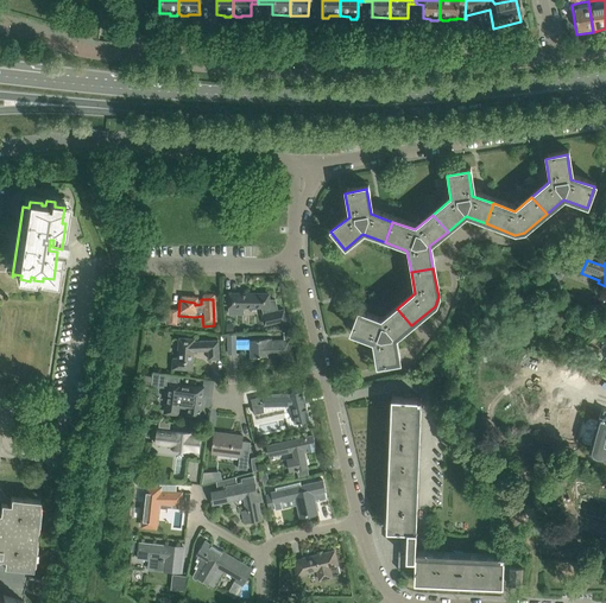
[(266,299),(228,299),(228,318),(241,318),(241,312),(259,313),(260,319),(263,329),(285,324),(283,313),(272,316),(270,304),(269,304),(266,303),(266,299)]
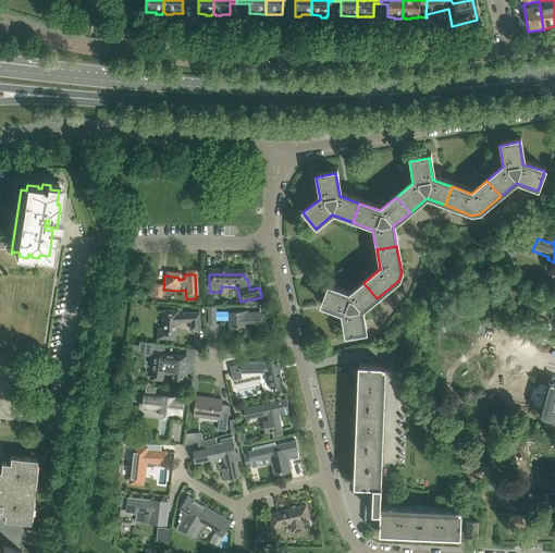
[(361,311),(377,298),(364,283),(348,296),(328,289),(320,307),(342,315),(345,336),(365,333),(361,311)]
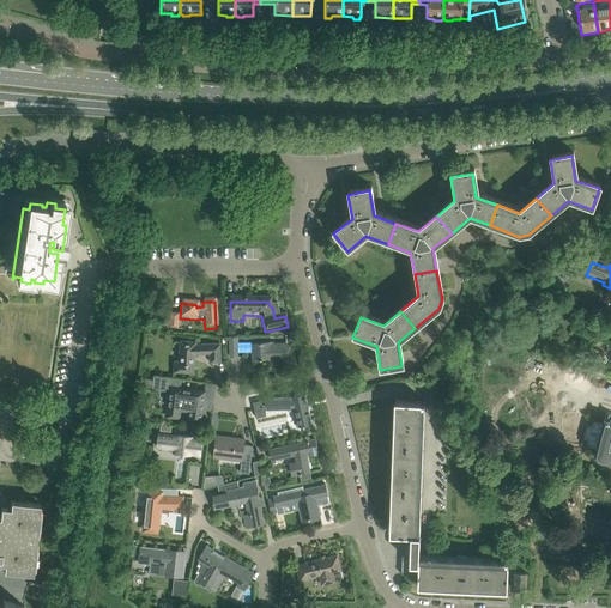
[(168,316),(167,330),(176,332),(177,317),(168,316)]
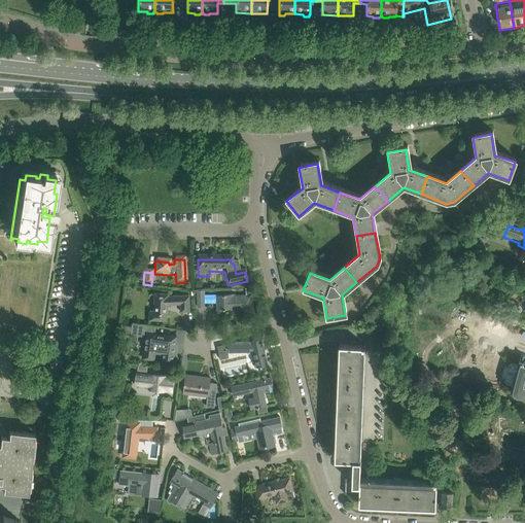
[(148,314),(147,323),(165,324),(166,309),(179,309),(179,316),(188,315),(187,299),(168,299),(168,297),(153,297),(151,314),(148,314)]
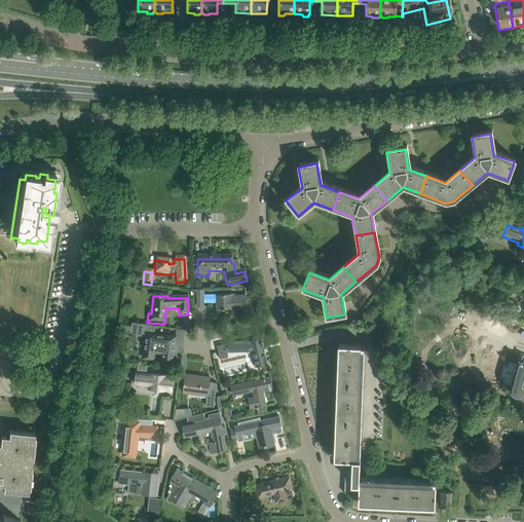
[(249,297),(214,298),(215,313),(230,312),(230,311),(233,311),(233,313),(249,312),(249,297)]
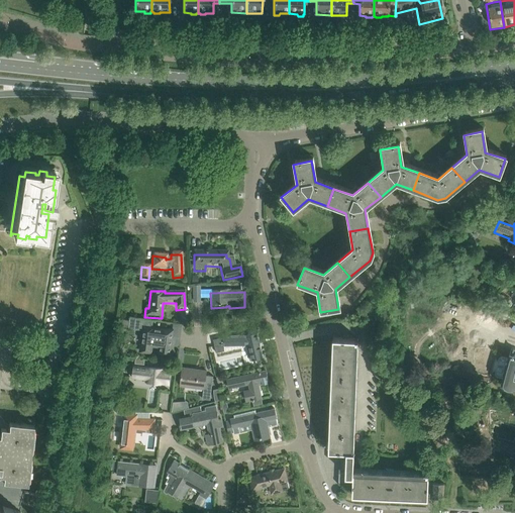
[(141,339),(140,347),(159,350),(158,357),(160,357),(159,365),(166,366),(167,358),(168,358),(171,333),(159,332),(152,331),(142,329),(140,339),(141,339)]
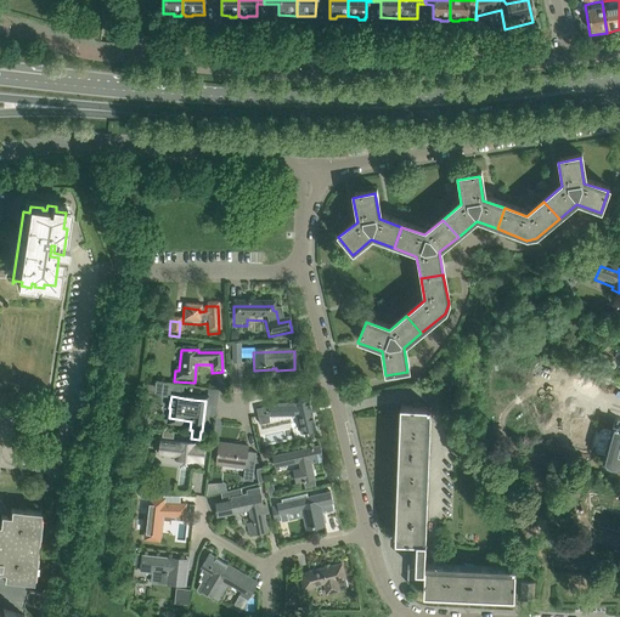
[(294,409),(266,411),(268,420),(297,420),(300,437),(315,435),(308,405),(293,407),(294,409)]
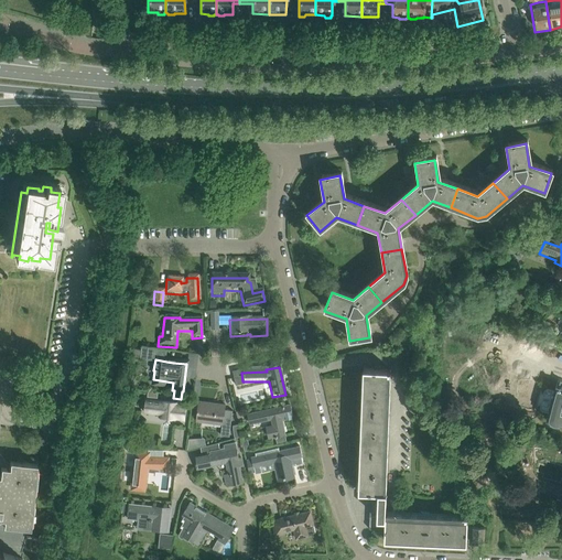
[(386,374),(378,373),(379,370),(373,370),(373,373),(361,373),(357,495),(368,495),(368,505),(376,506),(376,519),(368,520),(367,530),(384,531),(384,516),(389,374),(386,374)]
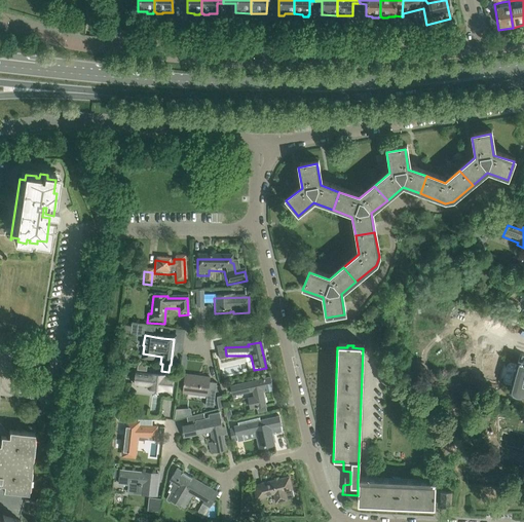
[(517,363),(508,394),(510,395),(510,396),(511,397),(513,398),(514,399),(516,399),(518,399),(520,399),(522,398),(523,398),(523,365),(521,365),(517,363)]
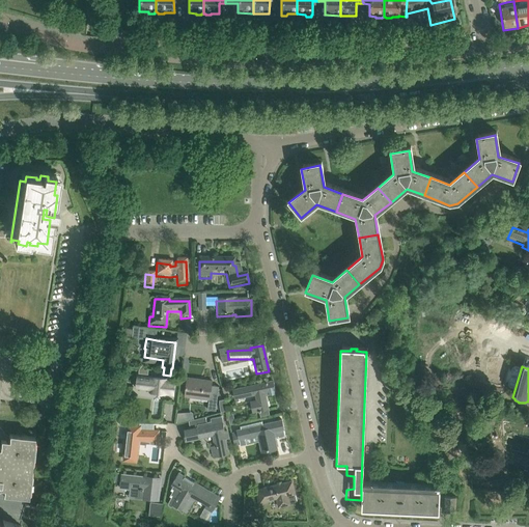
[(135,380),(134,391),(148,392),(148,395),(172,398),(173,383),(159,381),(160,378),(150,377),(149,381),(135,380)]
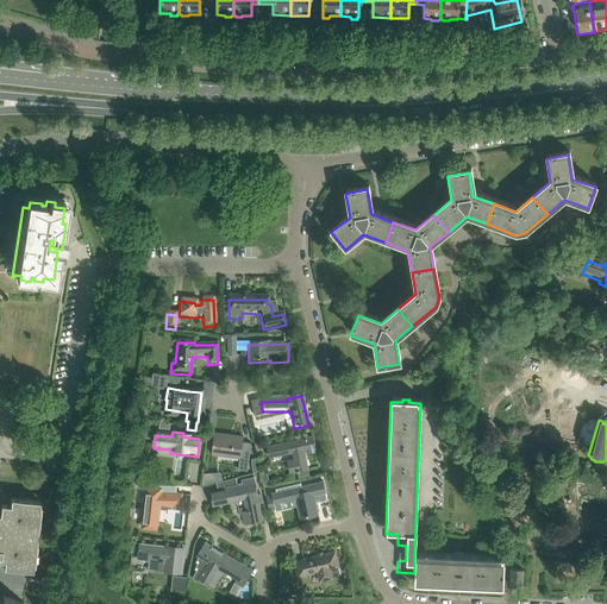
[(249,446),(241,445),(242,441),(227,440),(212,438),(210,458),(237,461),(236,472),(245,473),(249,446)]
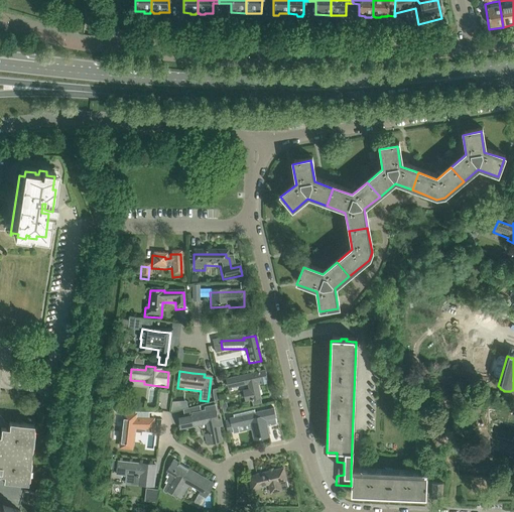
[(266,386),(263,374),(225,383),(227,391),(247,386),(248,392),(242,393),(244,403),(259,400),(256,388),(266,386)]
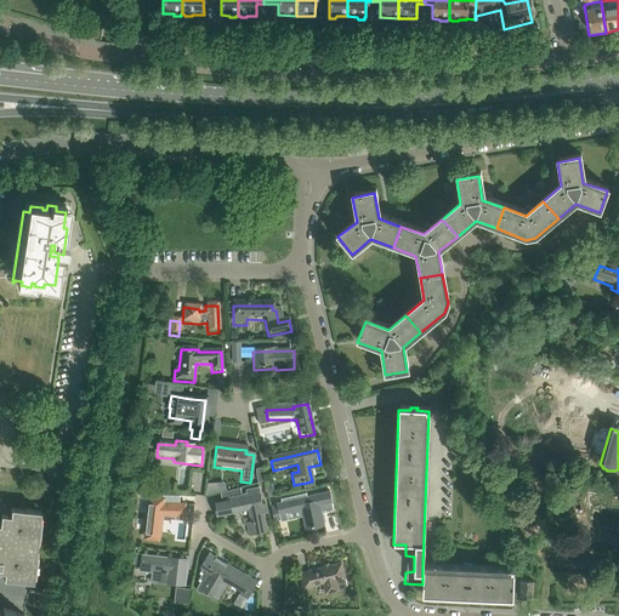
[(221,506),(214,507),(216,523),(225,520),(223,517),(249,512),(251,526),(246,526),(248,539),(263,536),(260,515),(266,514),(265,508),(261,509),(260,498),(262,497),(262,492),(259,494),(257,490),(245,494),(246,497),(240,498),(239,492),(220,497),(221,506)]
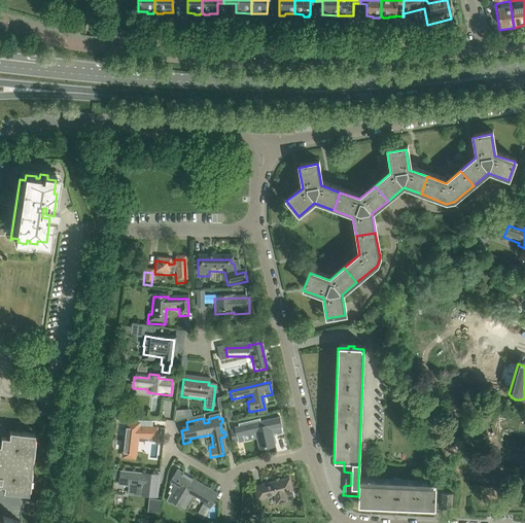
[(234,432),(229,433),(231,445),(236,444),(237,446),(243,444),(242,438),(254,436),(255,442),(258,452),(273,448),(271,438),(274,437),(275,438),(281,436),(278,420),(259,424),(258,421),(237,426),(237,429),(234,430),(234,432)]
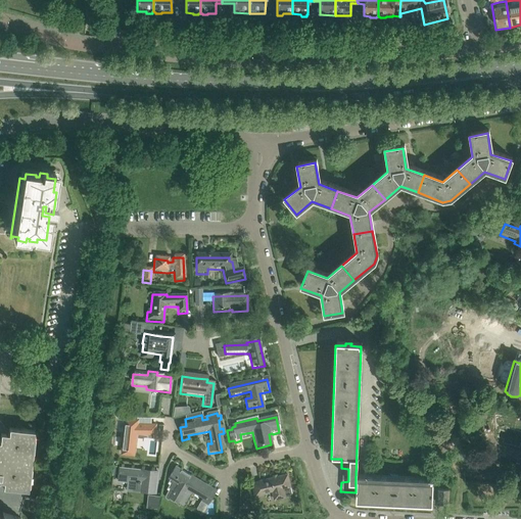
[(126,422),(122,456),(132,457),(135,436),(147,436),(146,437),(148,439),(151,439),(152,438),(152,436),(154,437),(155,427),(136,427),(137,423),(137,420),(127,419),(126,422)]
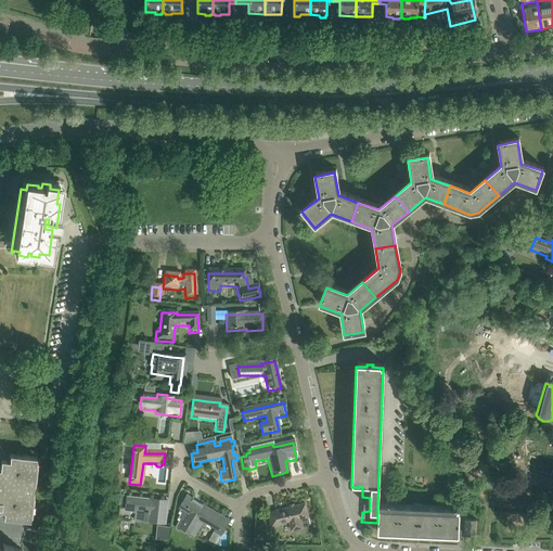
[(0,513),(1,513),(1,521),(8,521),(25,523),(27,523),(34,461),(34,460),(8,458),(8,459),(4,458),(0,452),(0,513)]
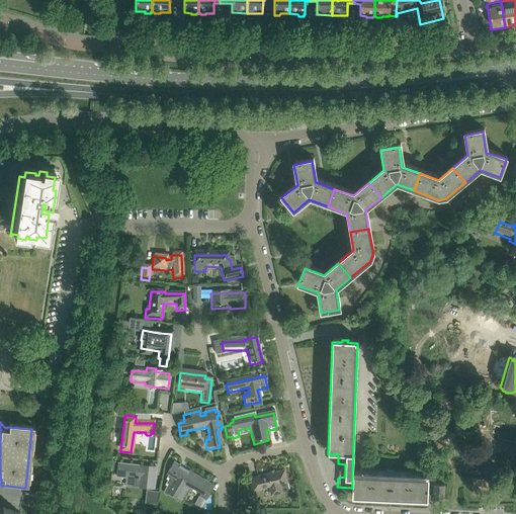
[(204,503),(210,492),(204,489),(206,486),(173,464),(166,477),(168,477),(165,482),(167,483),(164,487),(166,488),(163,493),(163,494),(163,496),(164,497),(166,497),(167,497),(168,496),(181,504),(190,490),(199,496),(198,499),(204,503)]
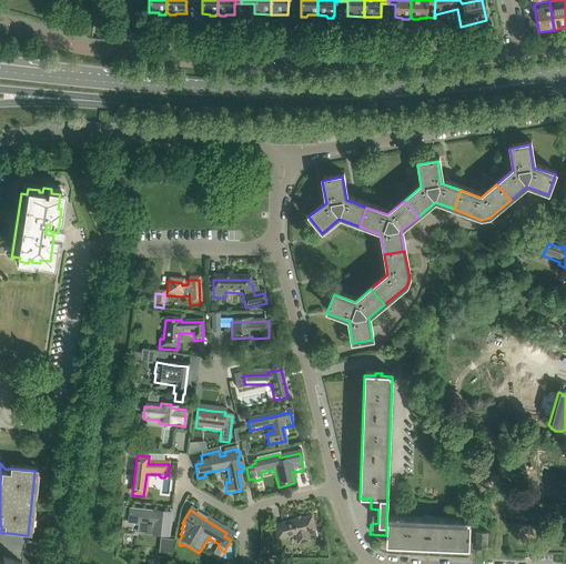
[(127,525),(133,526),(138,527),(137,535),(141,535),(151,536),(151,537),(159,539),(168,540),(170,516),(135,513),(128,512),(127,525)]
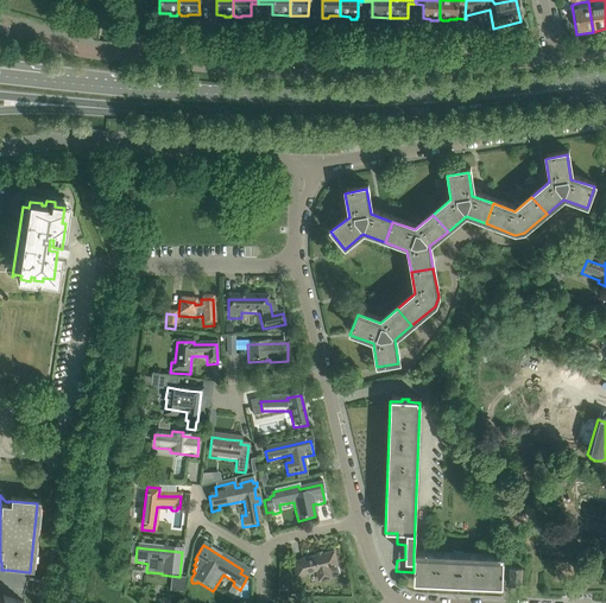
[(332,554),(290,564),(290,565),(294,564),(296,578),(294,579),(314,575),(316,584),(338,579),(332,554)]
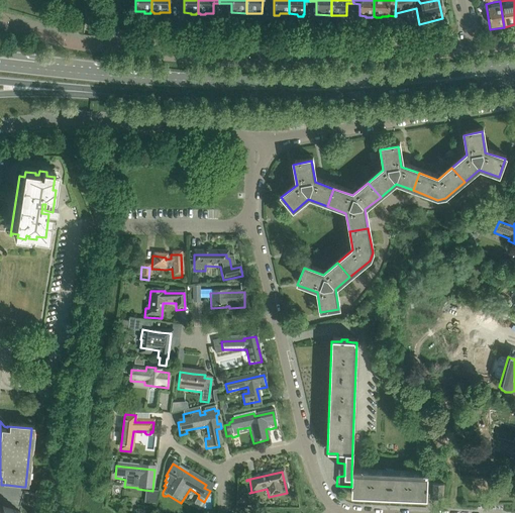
[(427,476),(351,473),(351,487),(350,498),(426,501),(427,479),(426,479),(427,476)]
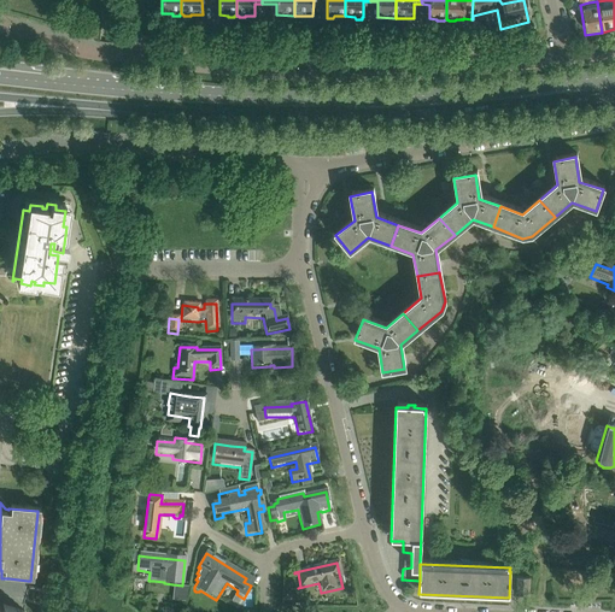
[(22,611),(23,606),(21,606),(28,581),(9,578),(1,578),(1,570),(0,570),(0,611),(22,611)]
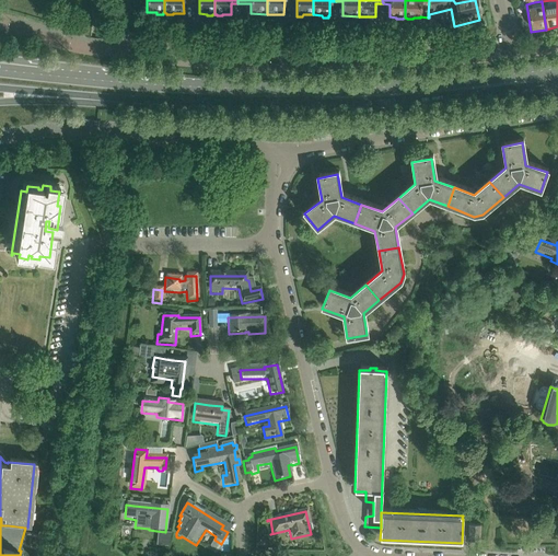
[(467,528),(467,542),(467,543),(478,544),(479,528),(467,528)]
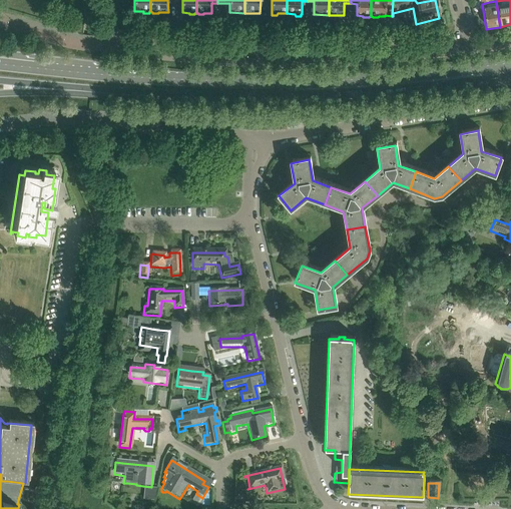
[(148,489),(147,502),(153,503),(156,490),(148,489)]
